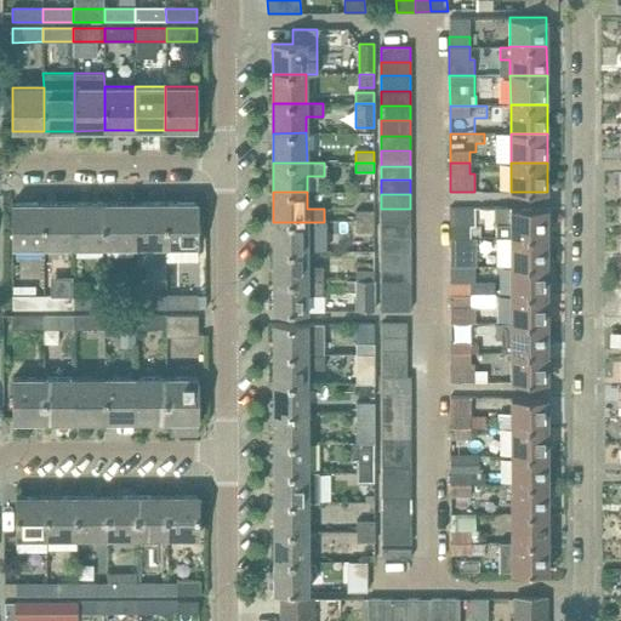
[(44,248),(44,203),(12,204),(12,248),(44,248)]
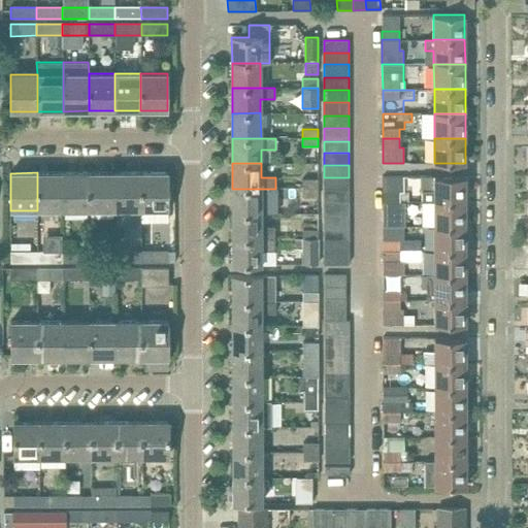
[(63,172),(37,172),(37,210),(63,210),(63,172)]
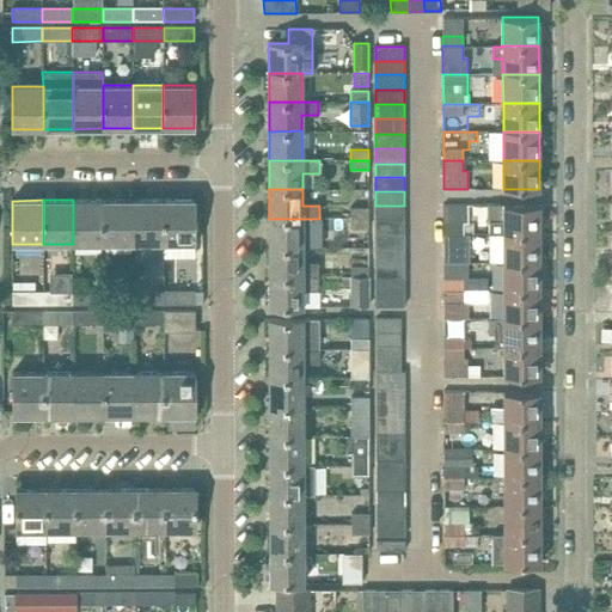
[(103,200),(73,200),(73,244),(103,243),(103,200)]
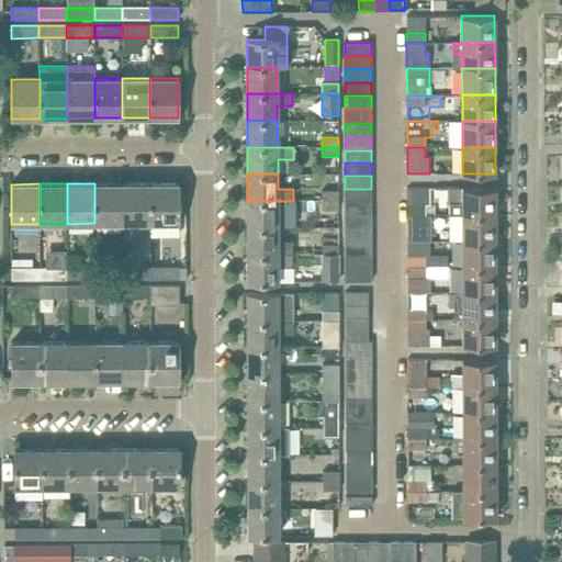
[(122,183),(94,183),(94,223),(123,223),(122,183)]
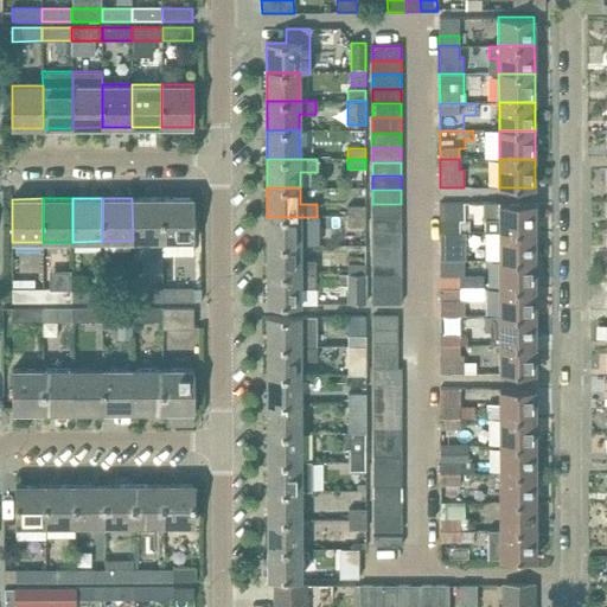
[(163,198),(132,198),(133,241),(163,241),(163,198)]
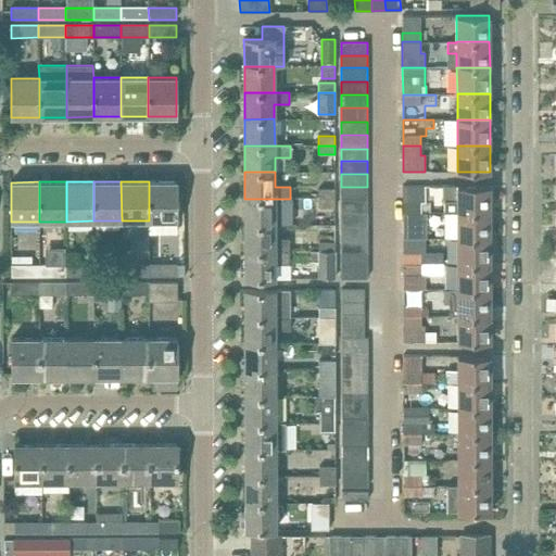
[(176,181),(149,181),(149,220),(177,220),(176,181)]
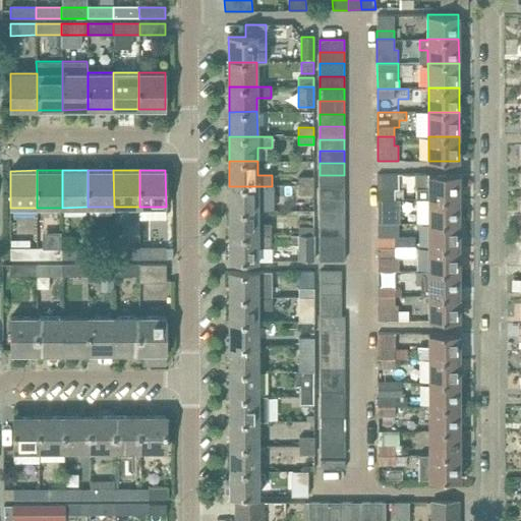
[(378,174),(378,199),(407,199),(407,198),(399,198),(399,189),(398,189),(398,174),(378,174)]
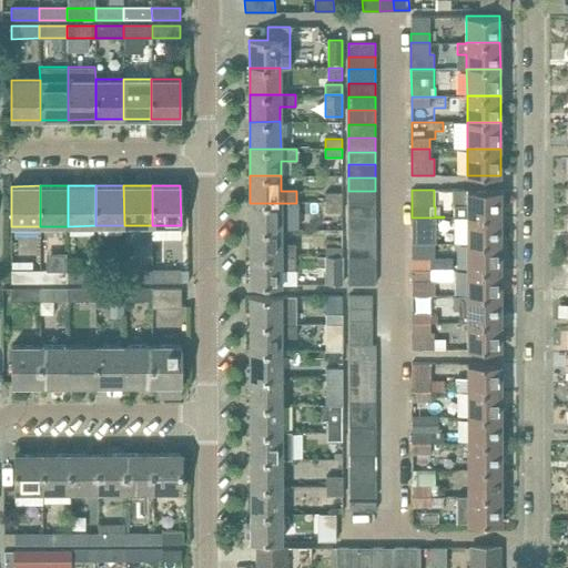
[(454,217),(467,217),(500,217),(500,190),(467,190),(467,205),(454,205),(454,217)]
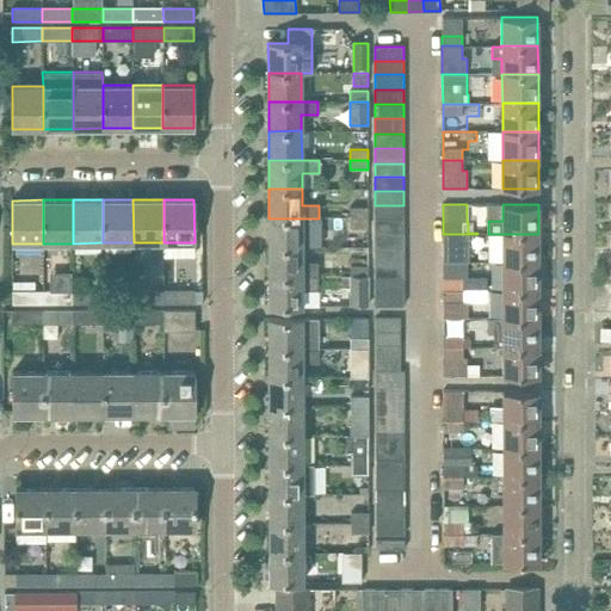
[(375,205),(375,220),(403,220),(403,205),(375,205)]
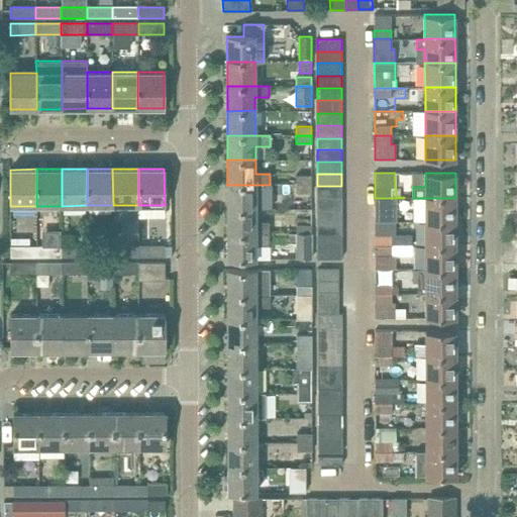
[(296,176),(296,185),(311,185),(311,176),(296,176)]
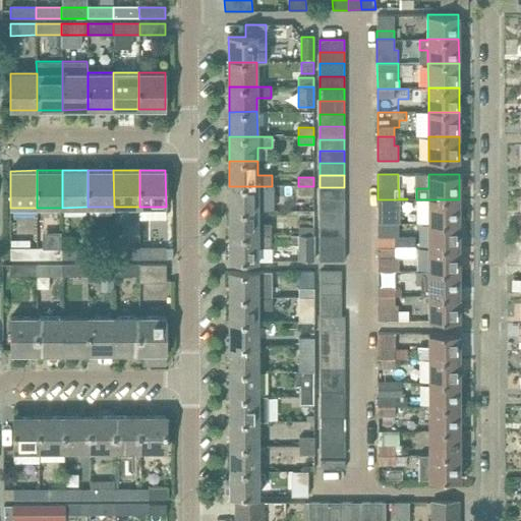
[(229,186),(229,211),(257,211),(257,198),(272,198),(272,186),(229,186)]
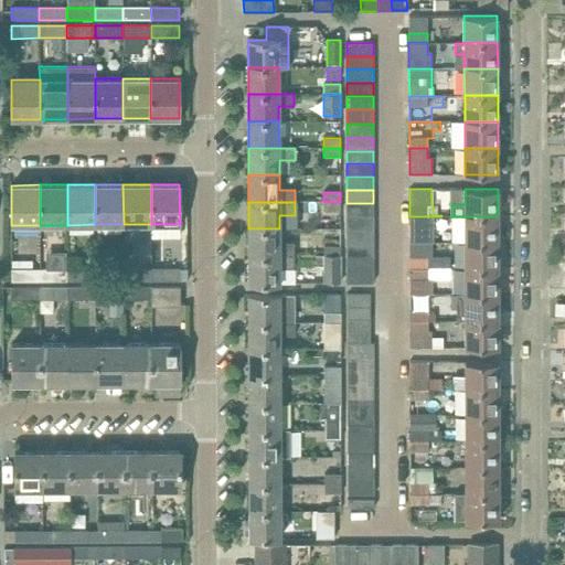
[(323,202),(323,211),(340,211),(340,202),(323,202)]
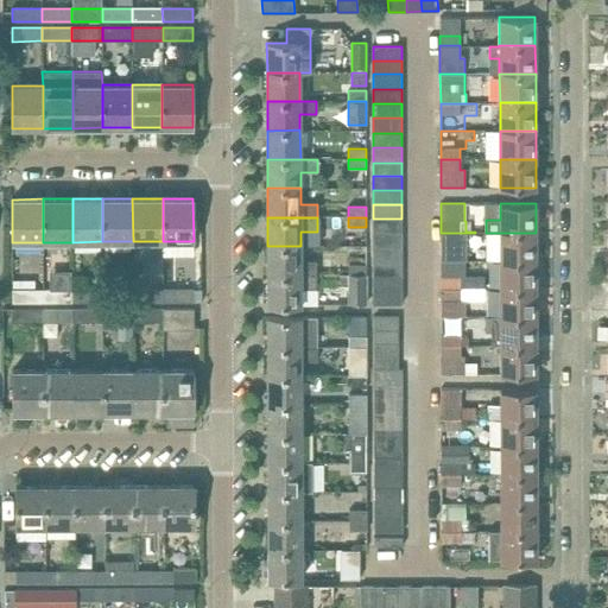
[(373,219),(373,233),(401,233),(401,219),(373,219)]
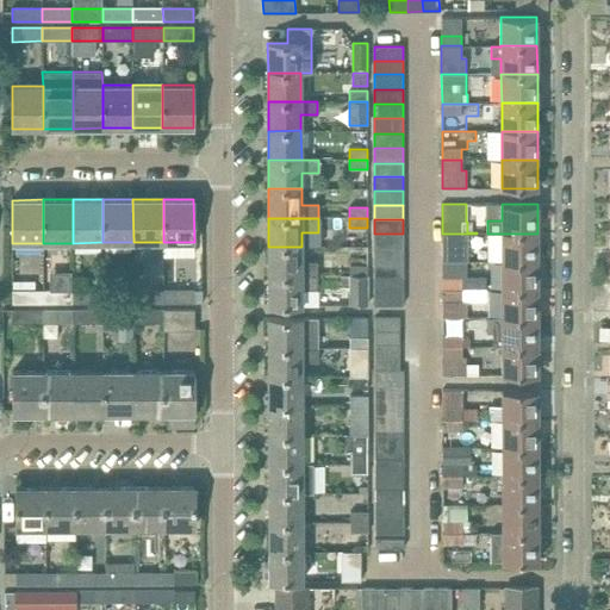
[(374,234),(374,248),(403,248),(403,234),(374,234)]
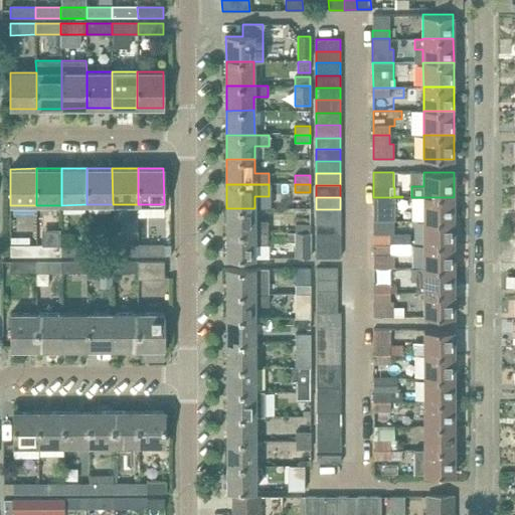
[(373,197),(373,220),(394,220),(394,202),(402,202),(402,197),(373,197)]
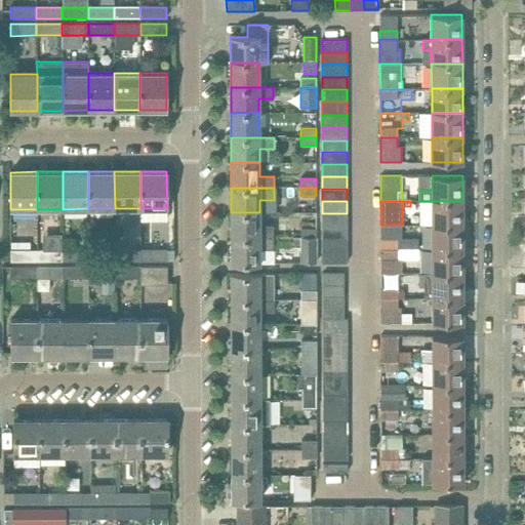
[(432,201),(432,225),(462,225),(462,201),(432,201)]
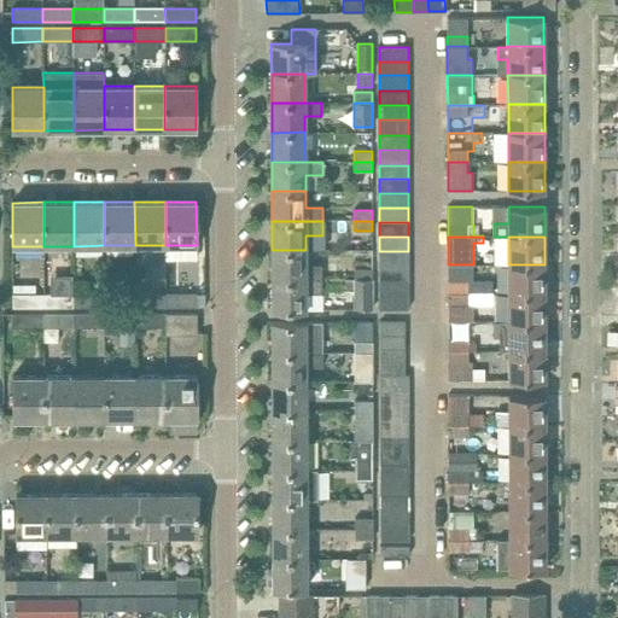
[(272,250),(272,280),(321,279),(321,266),(305,266),(305,250),(272,250)]
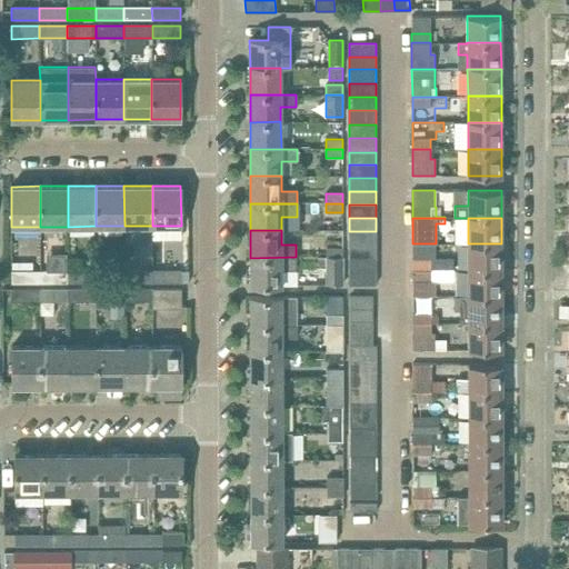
[(349,231),(349,245),(376,245),(376,231),(349,231)]
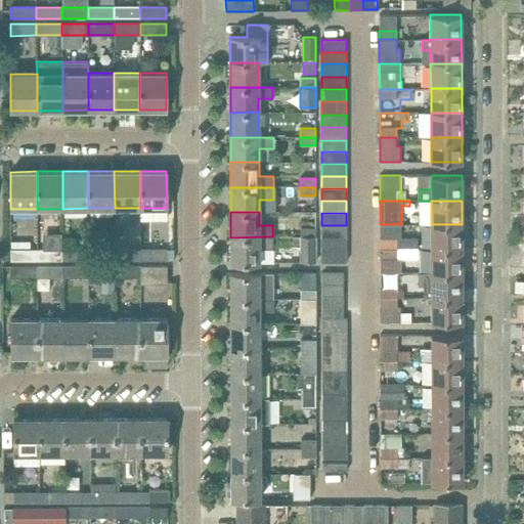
[(380,224),(380,249),(396,249),(397,238),(401,238),(401,224),(380,224)]
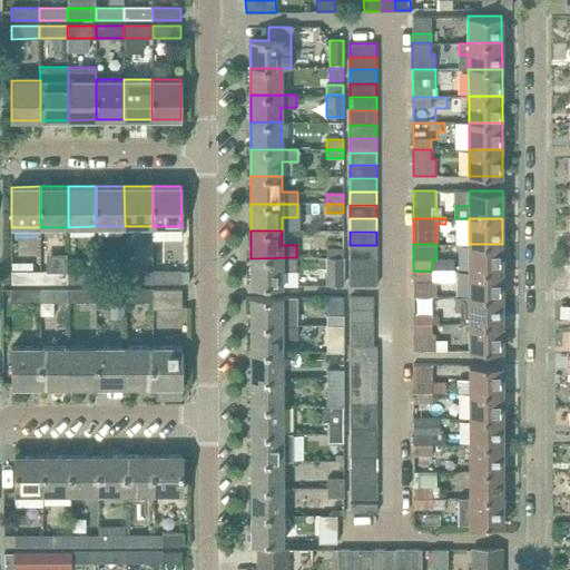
[(469,244),(469,271),(502,271),(502,244),(469,244)]
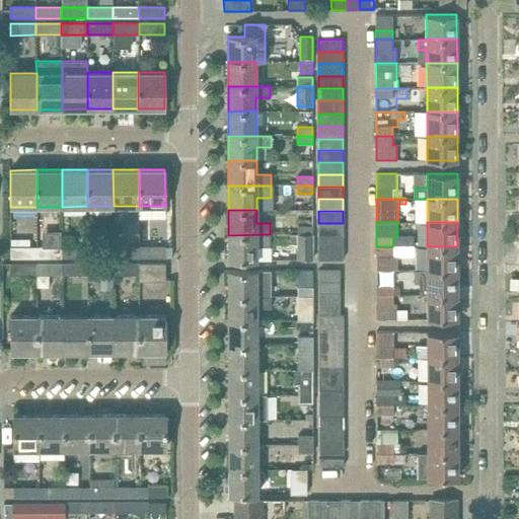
[(318,223),(318,236),(343,236),(343,223),(318,223)]
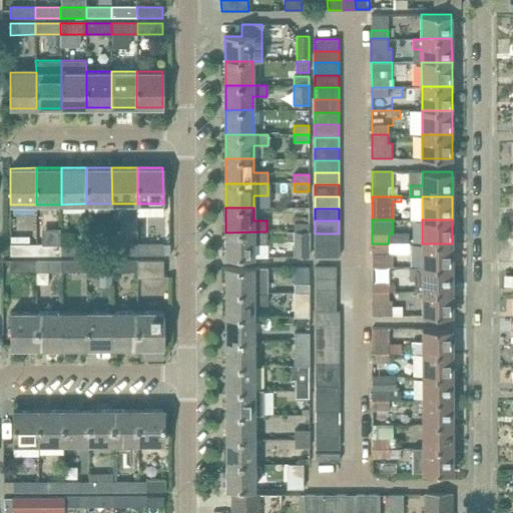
[(294,223),(294,231),(309,231),(309,223),(294,223)]
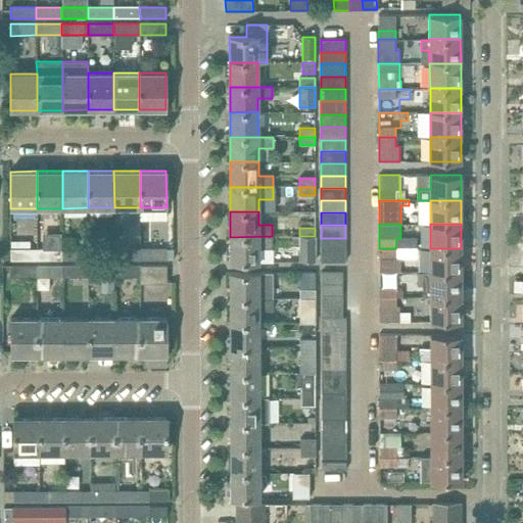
[(272,236),(230,237),(230,263),(258,262),(258,248),(272,248),(272,236)]
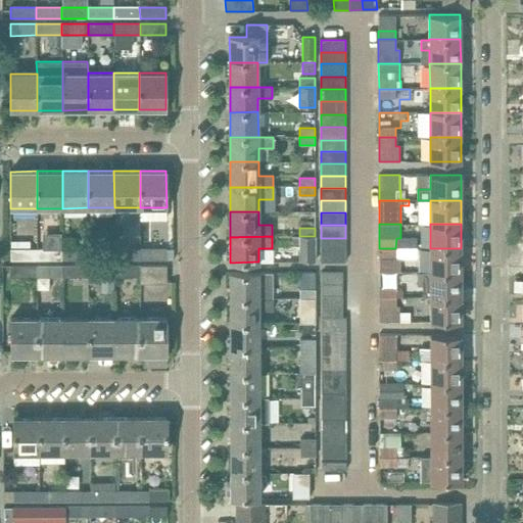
[(299,236),(299,245),(299,263),(315,262),(315,236),(299,236)]
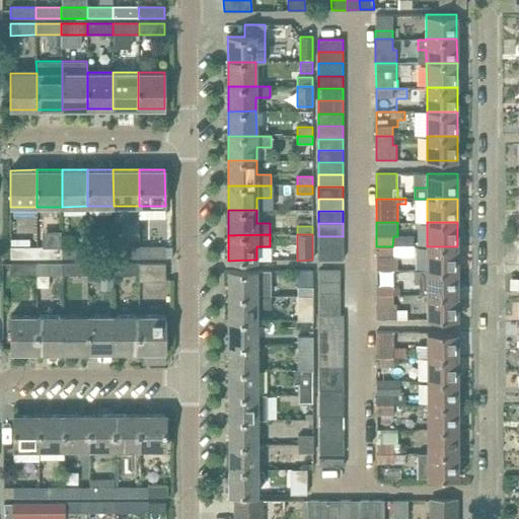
[(318,236),(318,247),(343,247),(343,236),(318,236)]
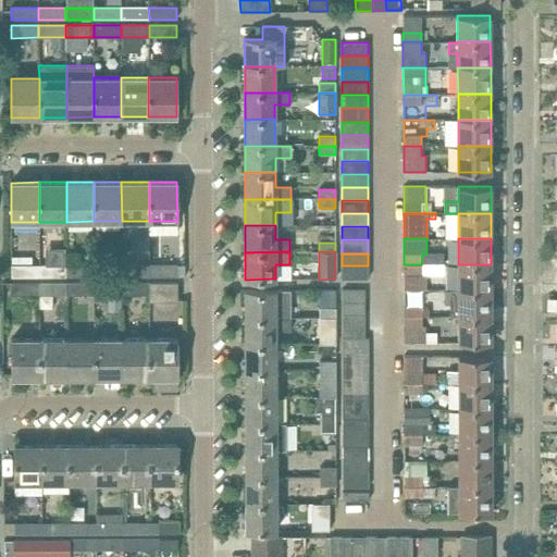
[(149,264),(122,265),(122,277),(149,277),(149,264)]
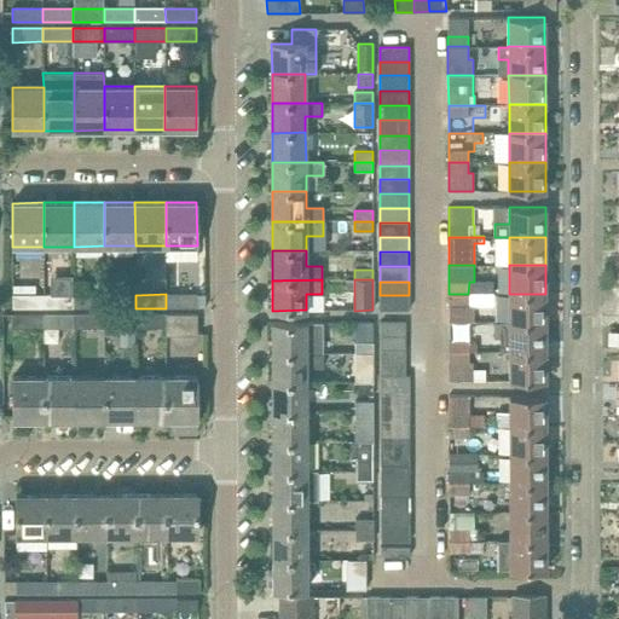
[(197,294),(166,294),(166,308),(197,307),(197,294)]
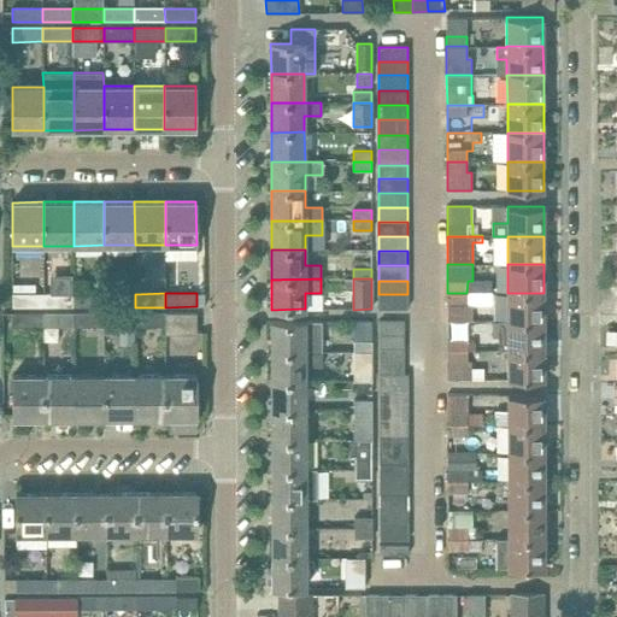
[(447,293),(447,322),(471,322),(471,305),(492,305),(492,293),(466,293),(447,293)]
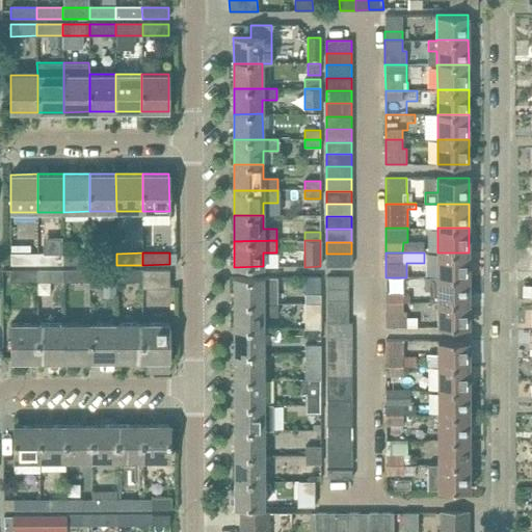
[(437,253),(437,277),(469,277),(469,253),(437,253)]
